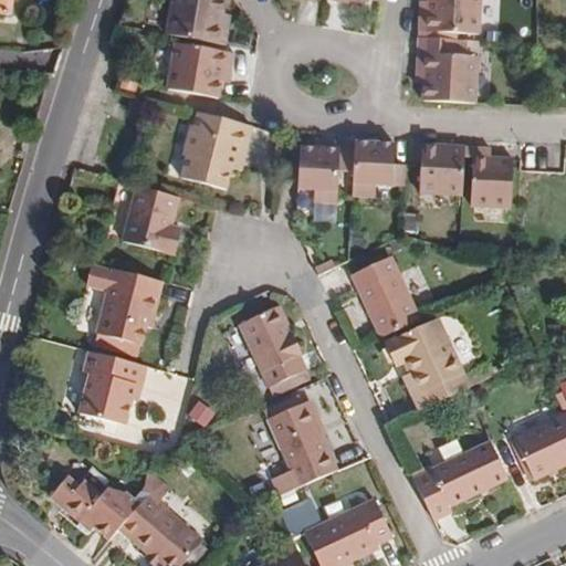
[(220,23),(222,12),(223,0),(171,0),(166,34),(227,44),(229,24),(220,23)]
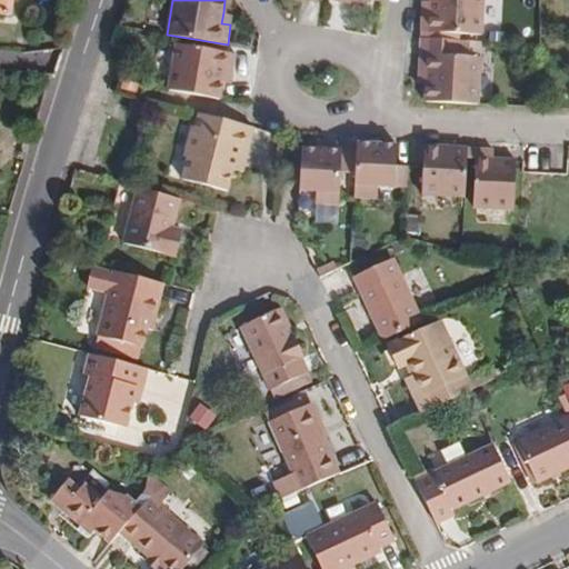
[(481,33),(482,0),(429,0),(430,3),(429,15),(422,15),(421,39),(459,40),(459,32),(481,33)]
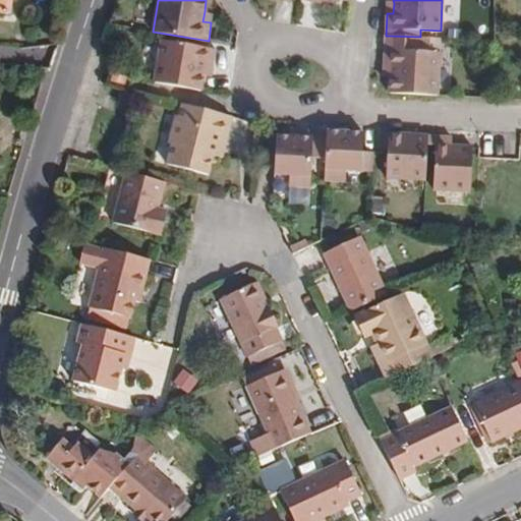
[(439,94),(440,52),(420,51),(420,37),(386,36),(385,66),(393,66),(393,76),(392,93),(439,94)]
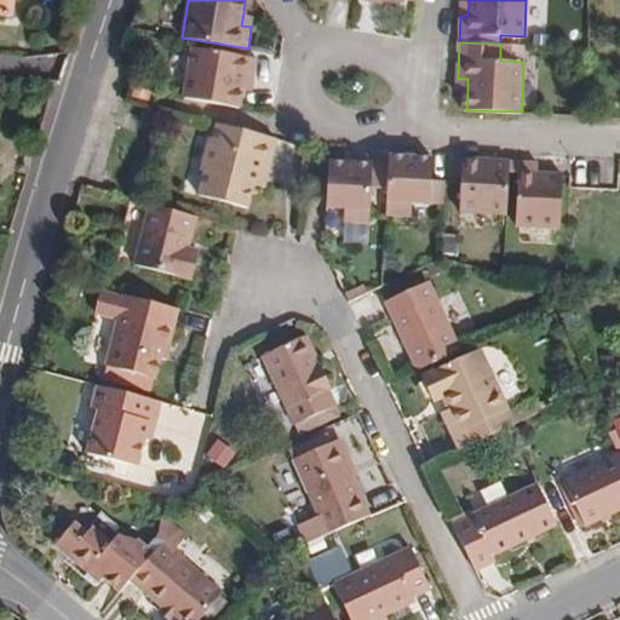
[(523,62),(524,45),(500,44),(500,61),(523,62)]
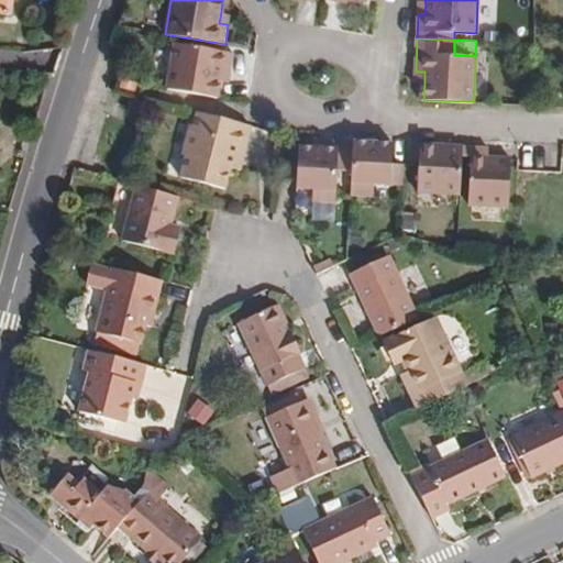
[(218,81),(220,68),(230,69),(232,52),(172,43),(165,88),(217,96),(218,81)]
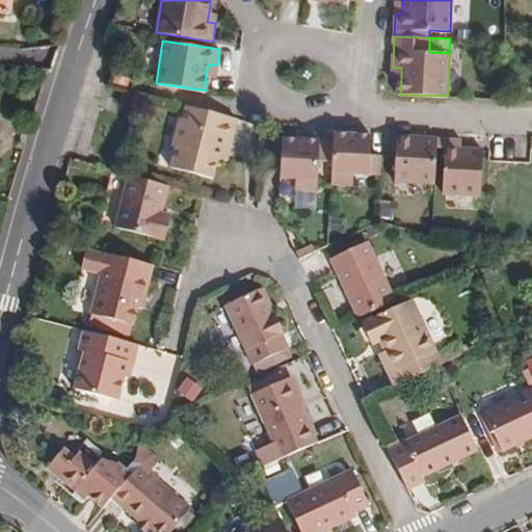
[(215,78),(217,65),(208,64),(206,77),(215,78)]
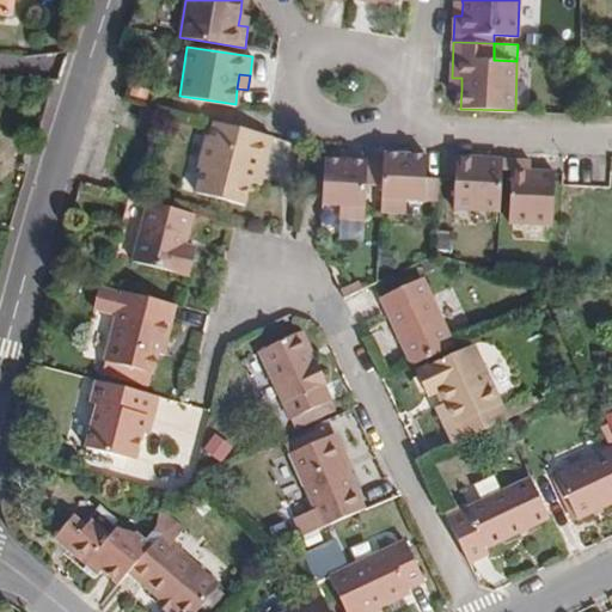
[(461,90),(461,78),(452,78),(452,90),(461,90)]
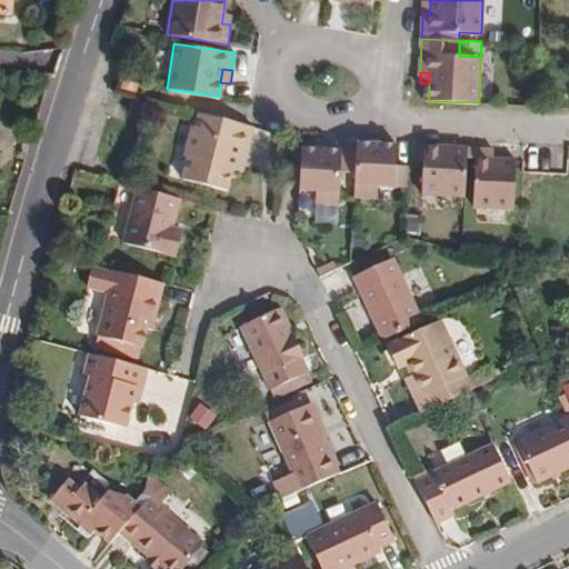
[(245,156),(252,125),(201,111),(198,126),(195,125),(187,156),(190,157),(185,177),(228,188),(233,168),(236,153),(245,156)]
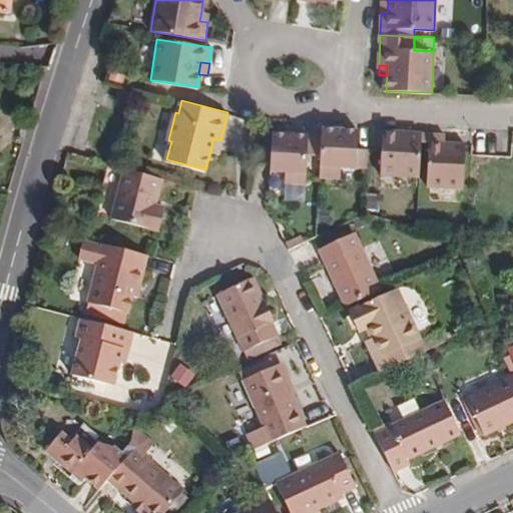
[(322,155),(323,127),(289,126),(289,132),(311,134),(310,155),(322,155)]
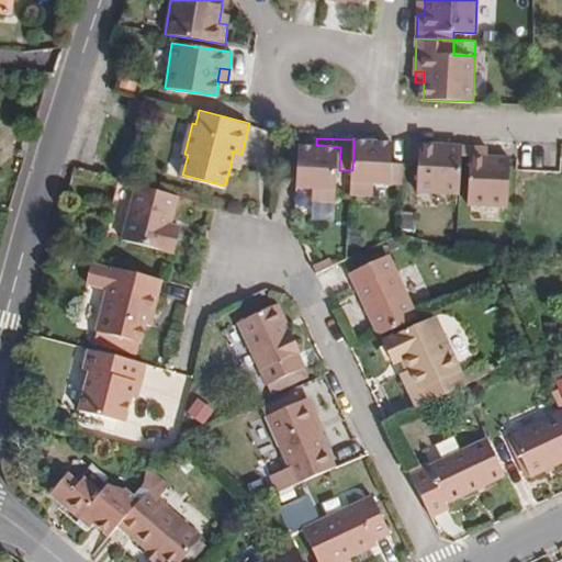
[(392,161),(393,142),(353,139),(352,170),(351,194),(373,195),(374,183),(391,184),(392,161)]
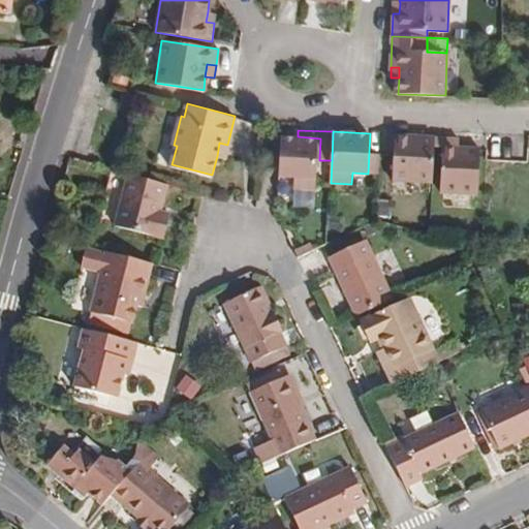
[(436,153),(437,137),(397,135),(395,180),(435,182),(436,153)]
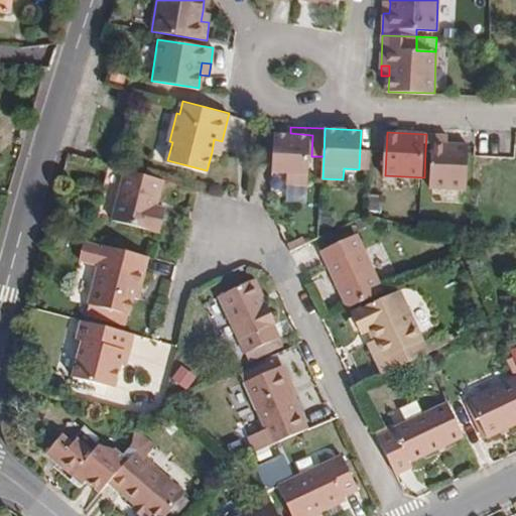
[(311,156),(312,135),(290,133),(277,133),(275,172),(288,173),(288,183),(309,184),(311,156)]
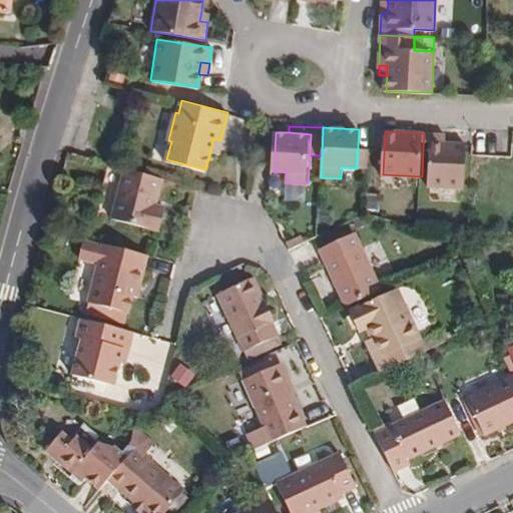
[(465,187),(467,144),(446,142),(446,134),(430,134),(429,149),(428,185),(465,187)]
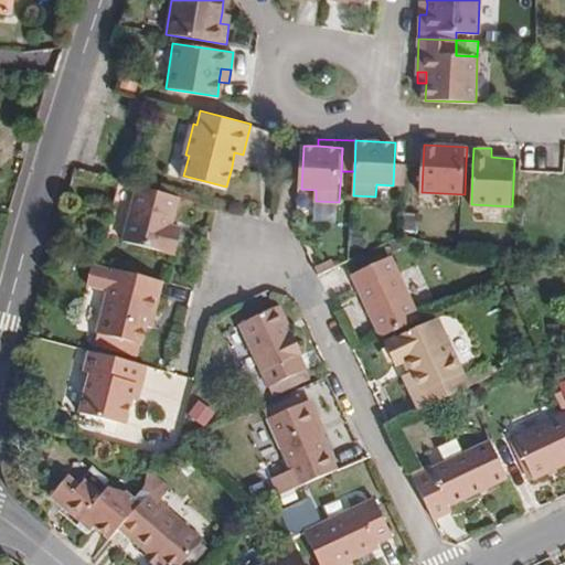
[(240,169),(243,155),(234,152),(232,167),(240,169)]
